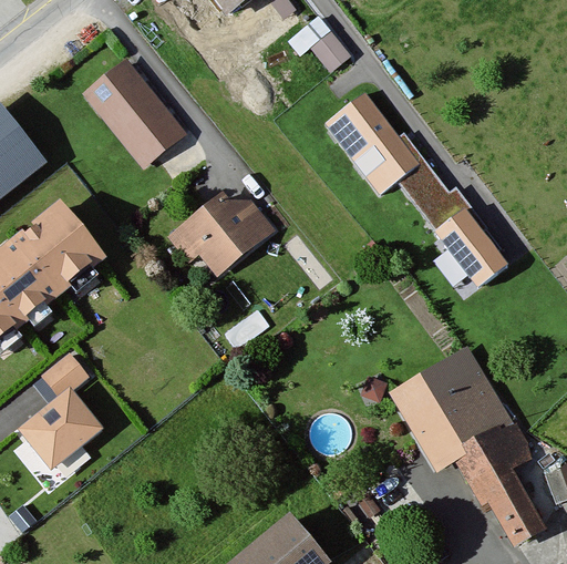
[(216,0),(230,20),(258,0),(216,0)]
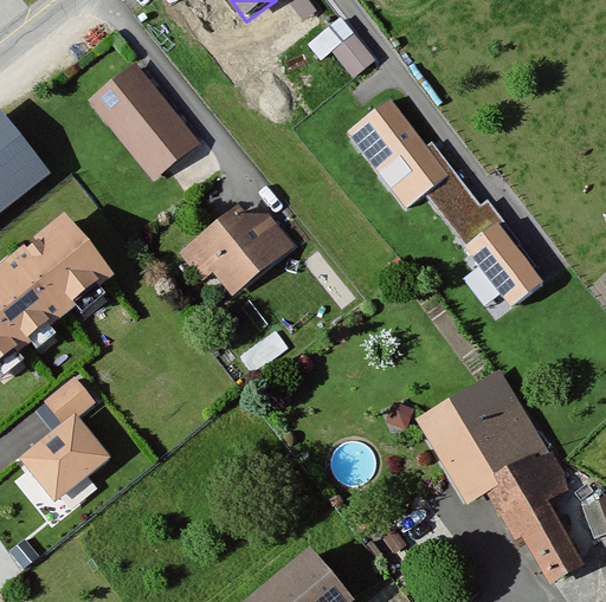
[(317,30),(352,72),(378,52),(342,10),(317,30)]
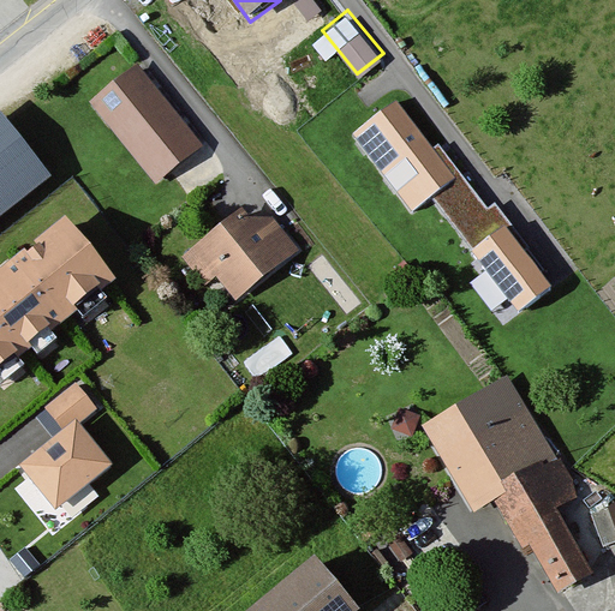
[(198,143),(130,64),(87,101),(155,180),(198,143)]
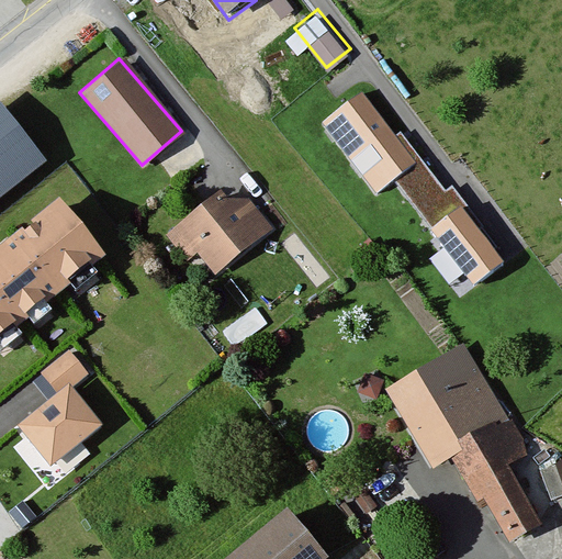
[(378,191),(415,163),(363,94),(326,123),(378,191)]
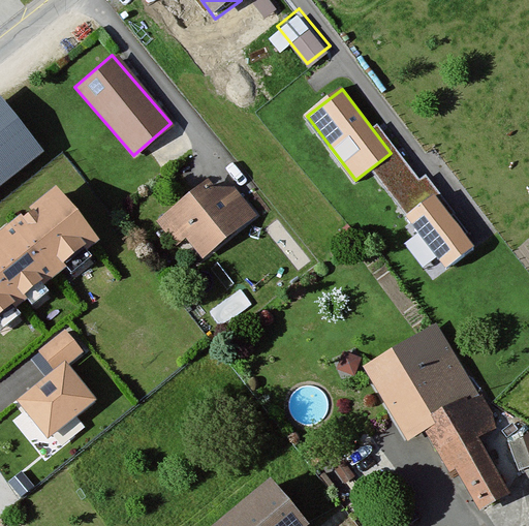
[(0,100),(0,189),(43,155),(0,100)]
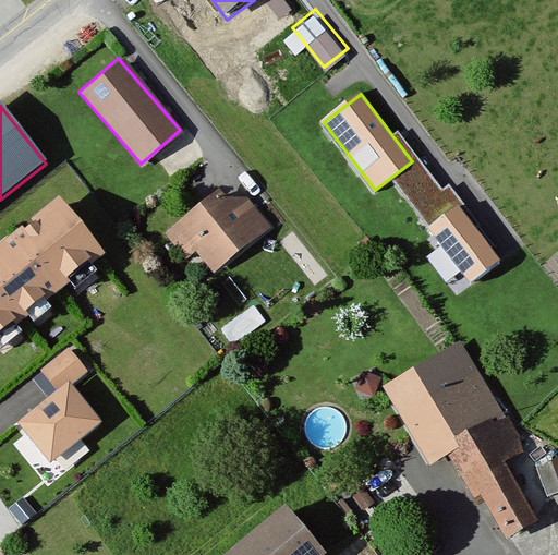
[(425,155),(400,173),(433,217),(457,198),(425,155)]
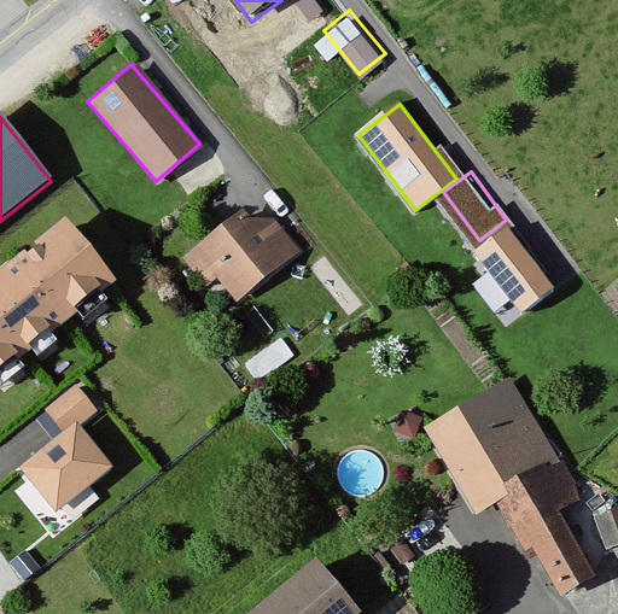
[(245,204),(194,244),(238,299),(303,249),(277,214),(245,204)]
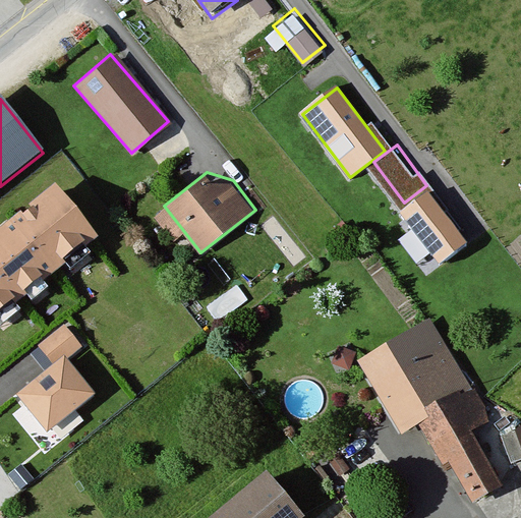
[(55,186),(0,230),(0,317),(97,239),(55,186)]
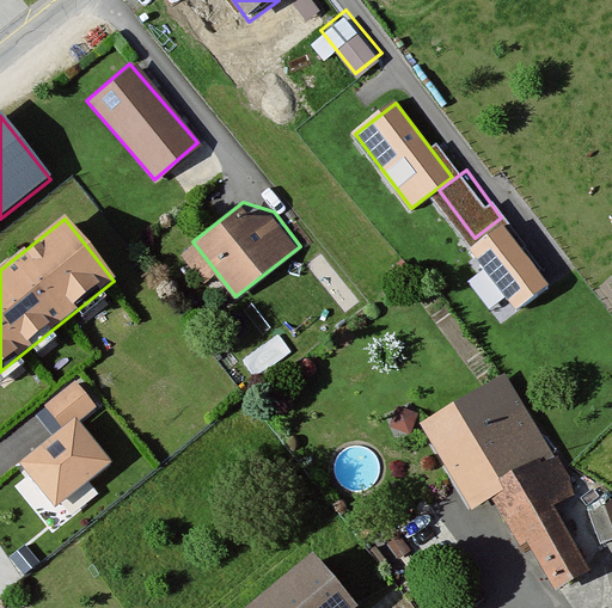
[(546,287),(502,228),(471,252),(516,309),(546,287)]
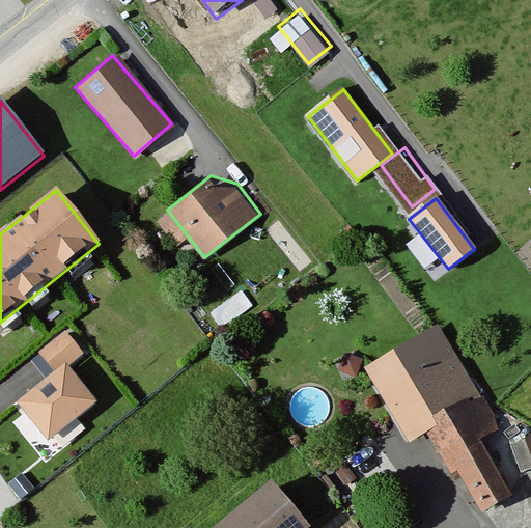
[(438,321),(360,364),(404,444),(424,433),(450,479),(459,474),(481,511),(512,494),(480,436),(497,426),(438,321)]
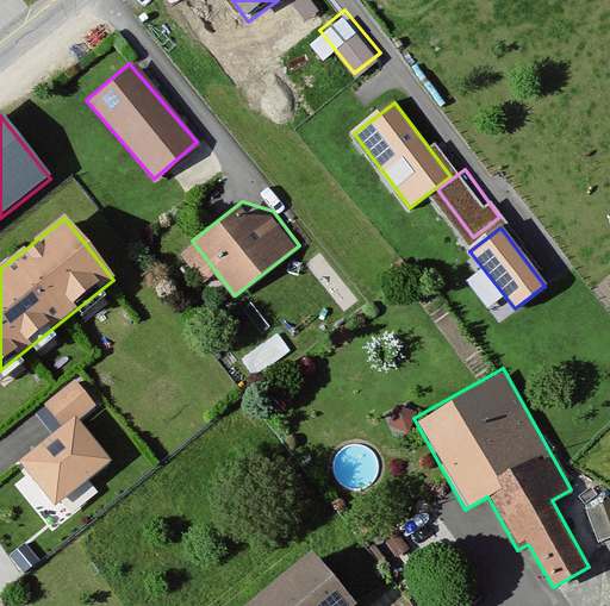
[(67,426),(20,464),(55,506),(111,461),(76,419),(94,406),(74,381),(48,403),(67,426)]
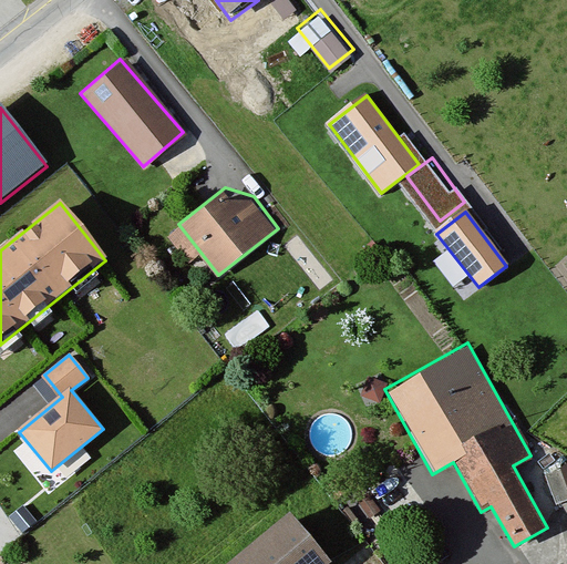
[(553,486),(566,484),(566,460),(550,462),(553,486)]
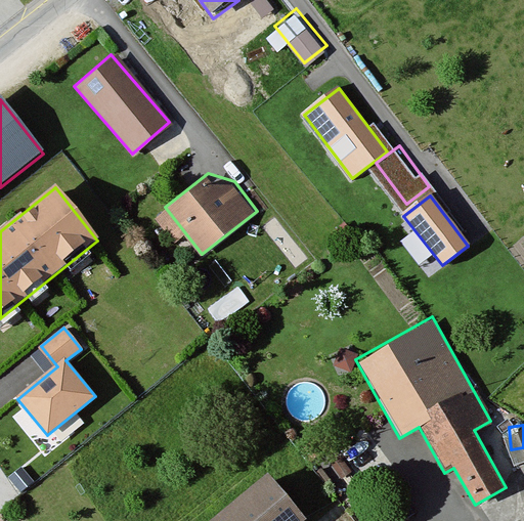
[(298,520),(268,483),(219,520),(298,520)]
